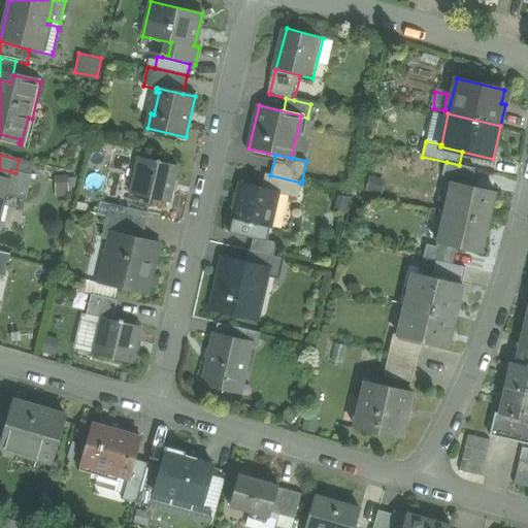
[(177,167),(141,158),(133,193),(169,202),(176,173),(175,173),(177,167)]
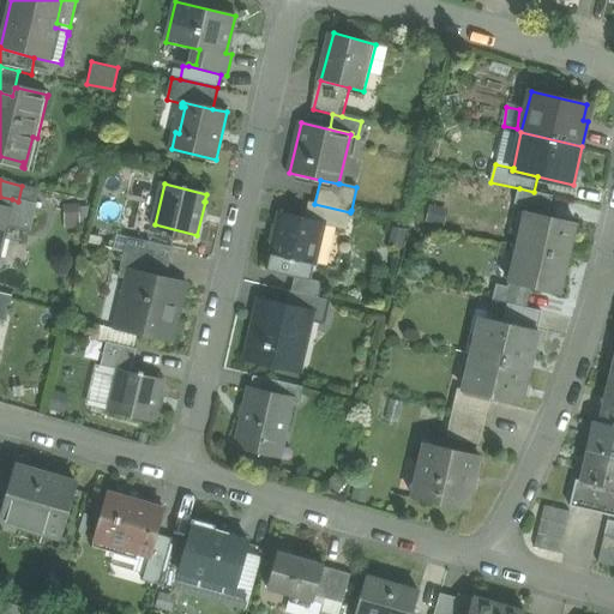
[(36,188),(22,186),(18,202),(32,204),(32,203),(36,188)]
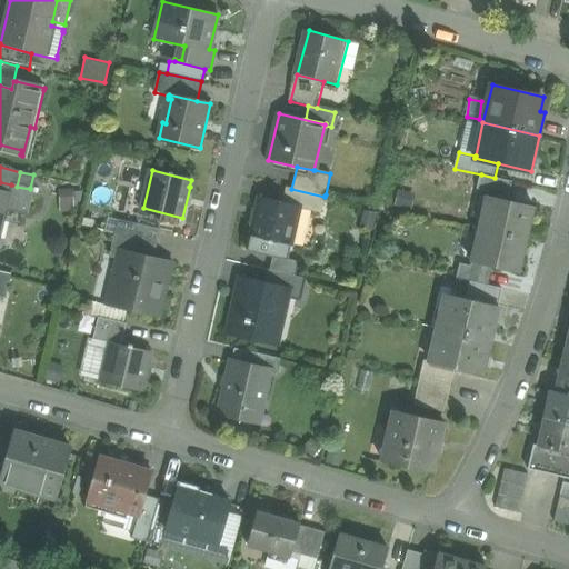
[(495,178),(481,175),(478,187),(491,190),(489,196),(509,200),(513,182),(495,178)]
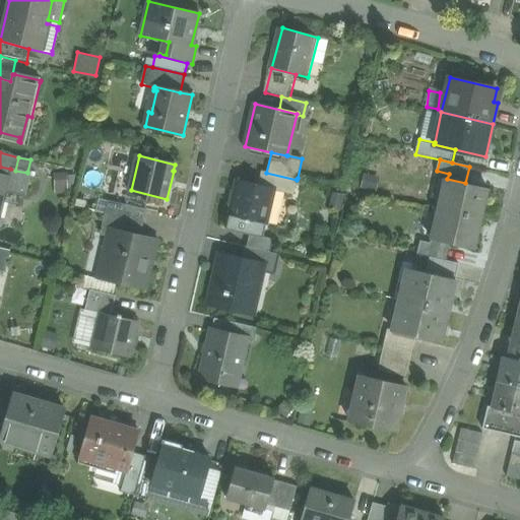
[(10,169),(0,167),(0,211),(5,189),(9,174),(10,169)]
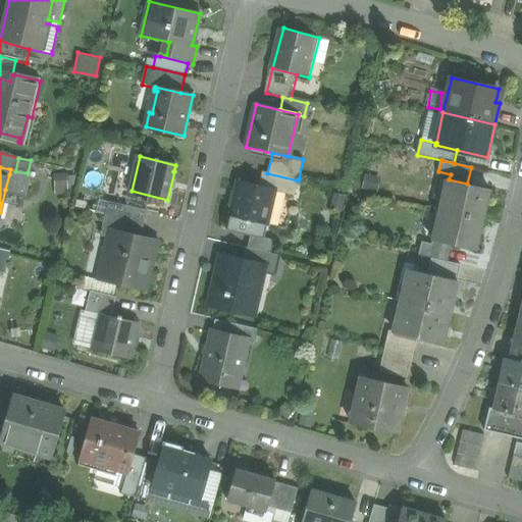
[(15,171),(10,169),(9,174),(5,190),(23,195),(29,173),(29,172),(28,172),(28,173),(15,171)]
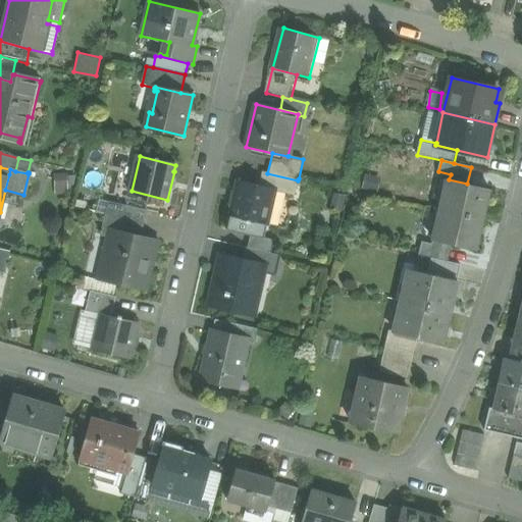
[(298,180),(267,173),(262,171),(259,186),(275,190),(275,191),(295,196),(298,180)]
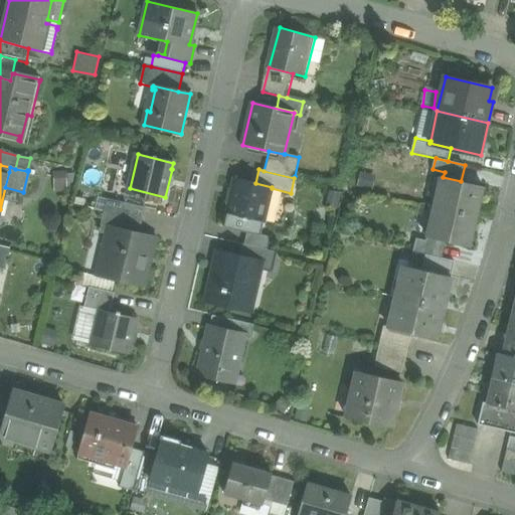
[(461,181),(443,177),(436,208),(478,218),(485,187),(461,181)]
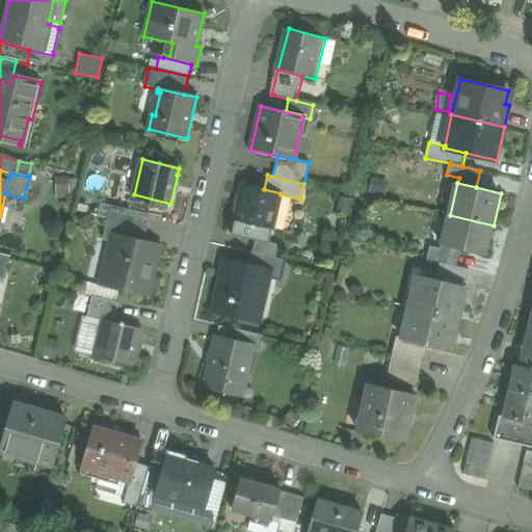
[(264,189),(242,184),(234,220),(272,230),(281,194),(281,193),(264,189)]
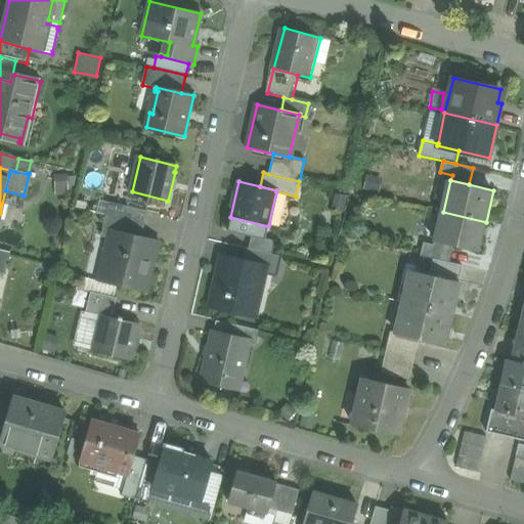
[(146,211),(108,203),(105,216),(143,225),(146,211)]
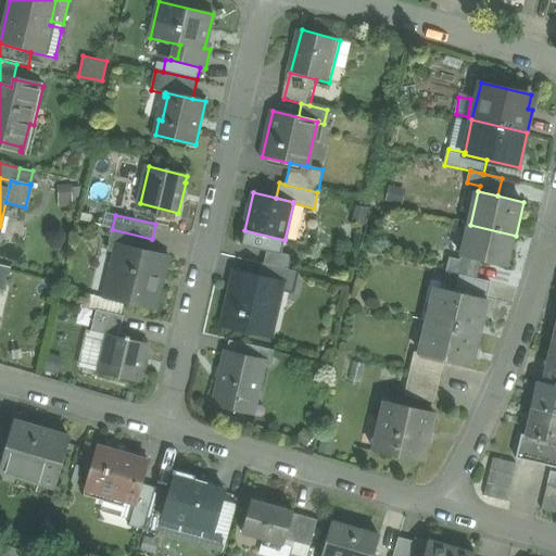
[(516,236),(470,225),(464,255),(482,260),(509,266),(516,236)]
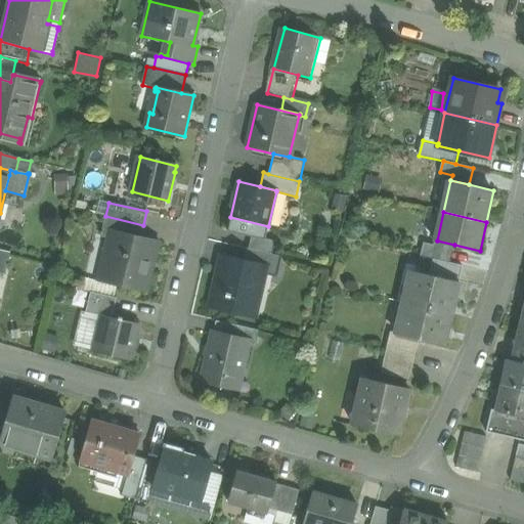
[(143,225),(105,216),(100,236),(107,237),(110,229),(140,236),(143,225)]
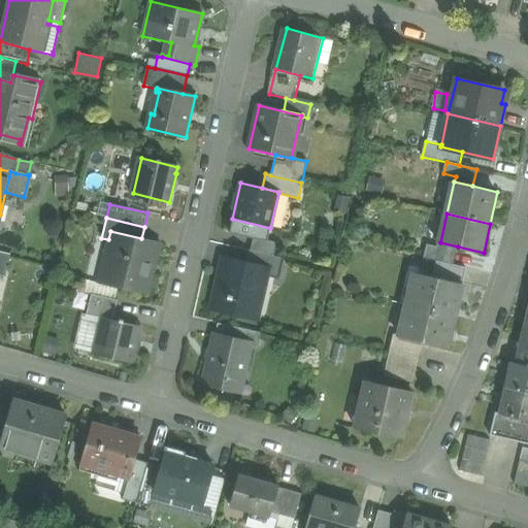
[(270,228),(232,219),(229,233),(253,238),(267,241),(270,228)]
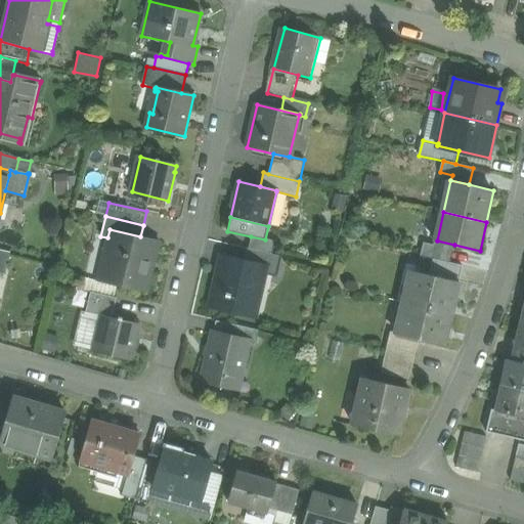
[(140,236),(110,229),(107,237),(97,280),(145,292),(159,241),(140,236)]
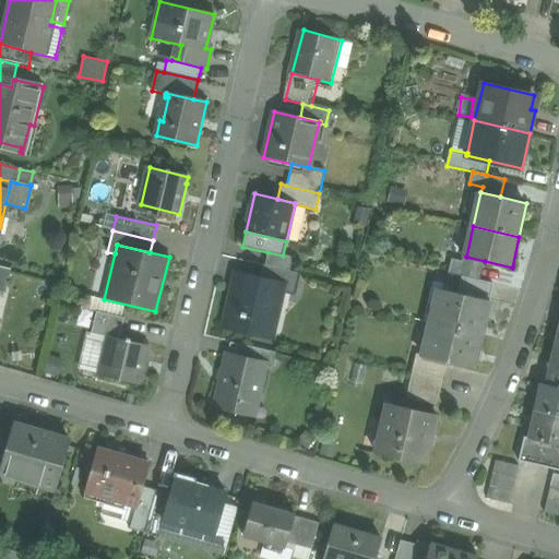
[(283,256),(268,252),(264,265),(265,265),(290,271),(293,258),(283,256)]
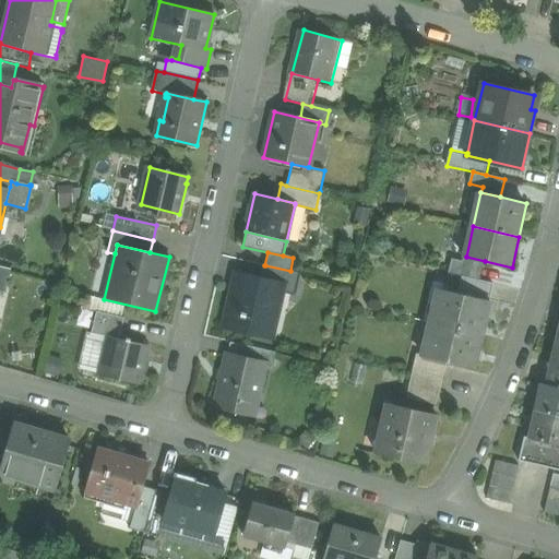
[(485,261),(466,257),(465,261),(453,259),(449,274),(464,277),(480,282),(485,261)]
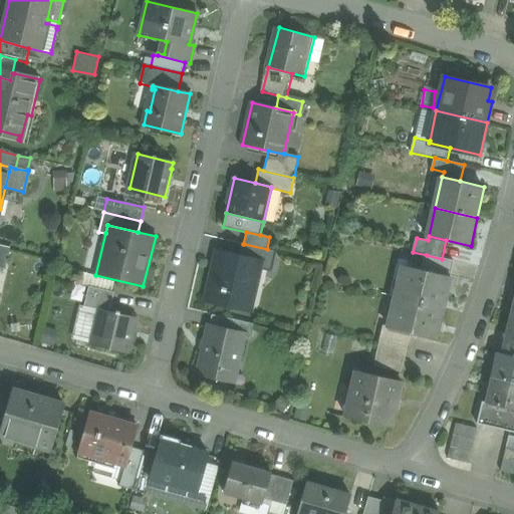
[(267,249),(244,244),(241,257),(261,262),(260,268),(270,271),(275,252),(267,249)]
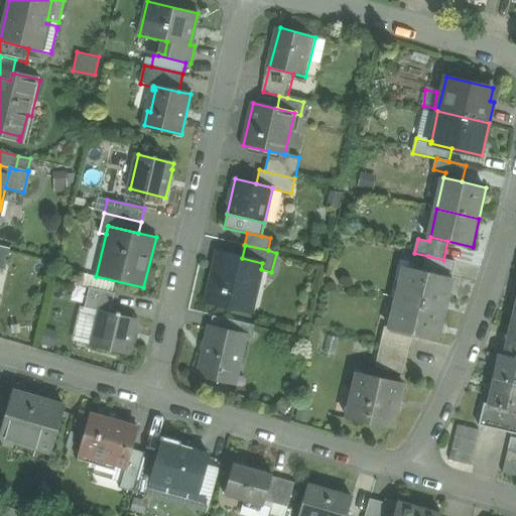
[(9,249),(0,246),(0,269),(4,270),(9,249)]
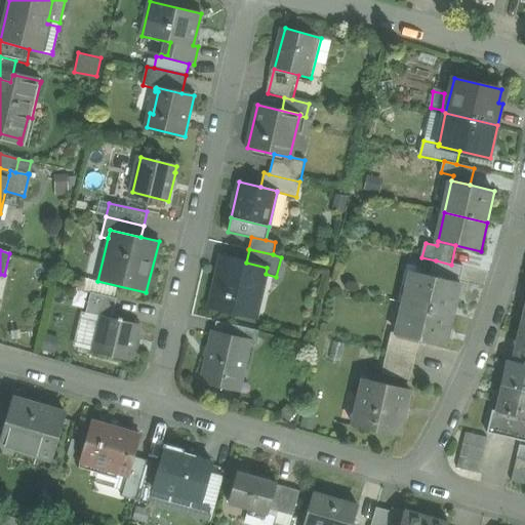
[(246,263),(224,257),(211,309),(254,319),(266,274),(267,268),(246,263)]
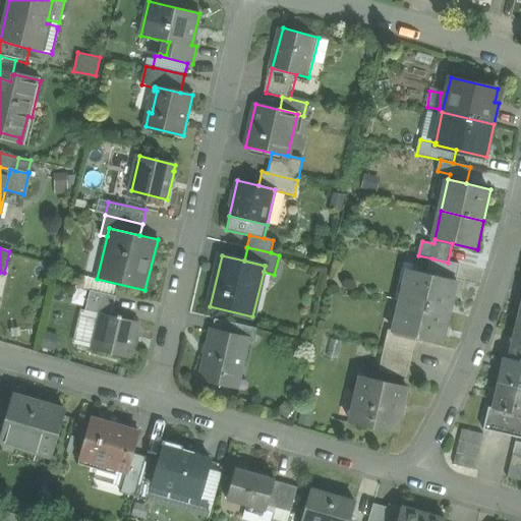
[(448,263),(432,258),(429,272),(456,278),(459,265),(448,263)]
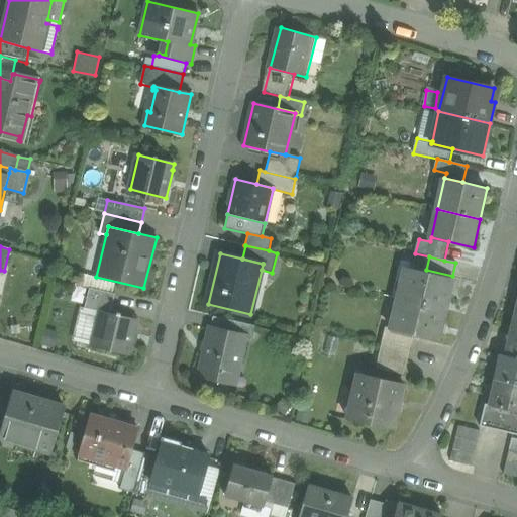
[(426,270),(407,266),(407,268),(399,299),(445,310),(453,276),(452,276),(426,270)]
